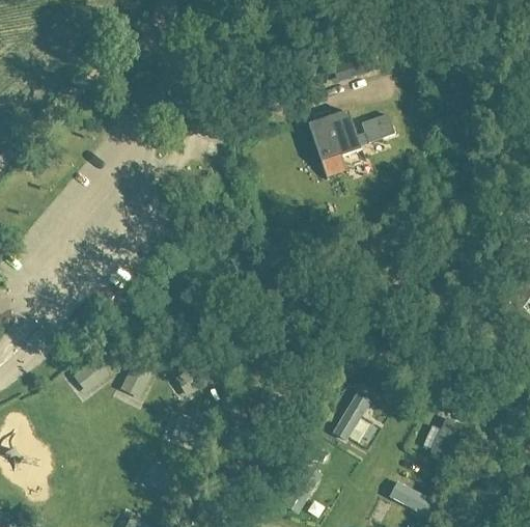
[(342,56),(350,76),(377,66),(370,47),(342,56)]
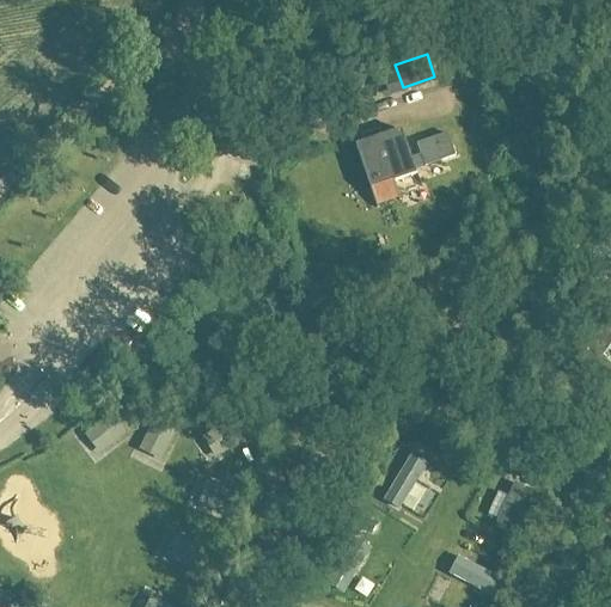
[(416,170),(401,124),(355,140),(377,203),(378,203),(377,198),(397,191),(398,196),(399,196),(393,178),(416,170)]
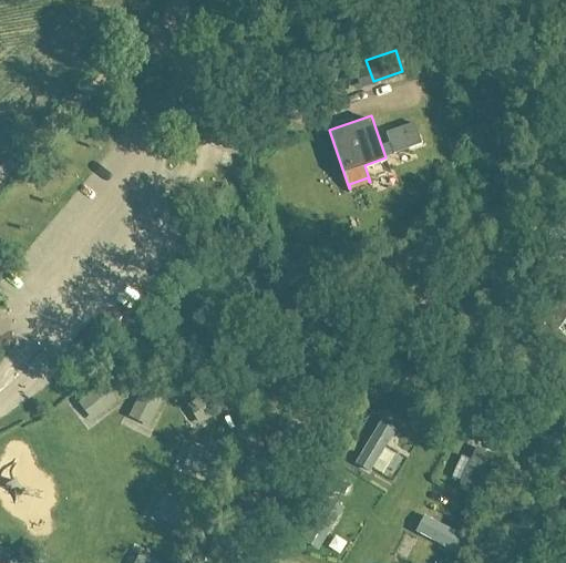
[(384,476),(395,443),(383,440),(372,471),(384,476)]
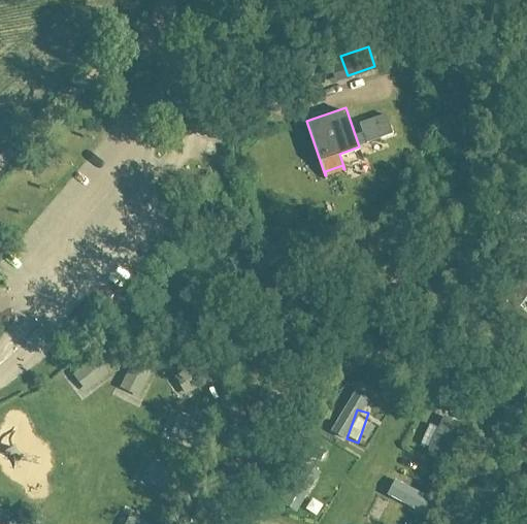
[(450,462),(467,429),(453,421),(434,454),(450,462)]
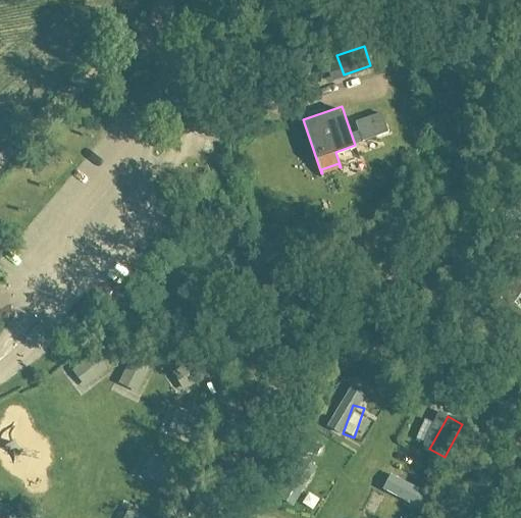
[(392,517),(410,517),(415,509),(402,502),(392,517)]
